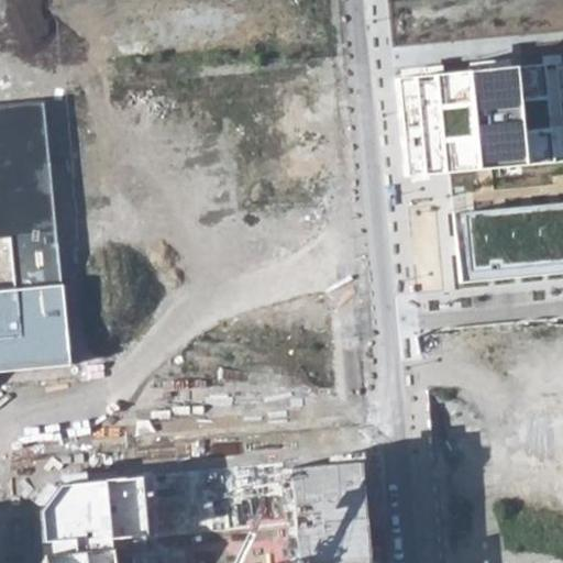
[(405,179),(562,158),(562,62),(395,78),(405,179)]
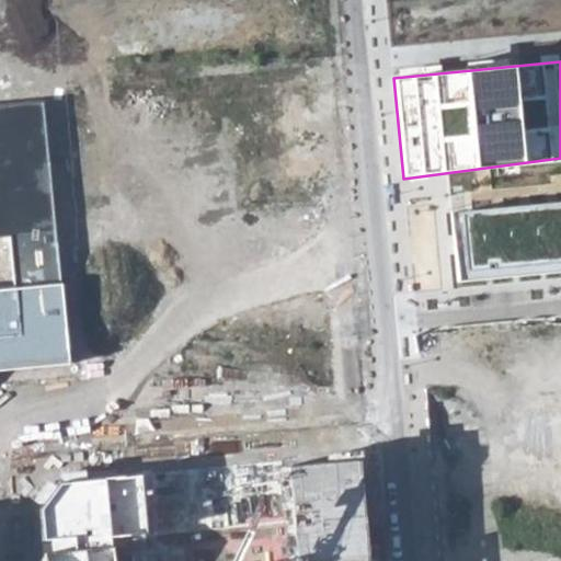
[(0,370),(69,364),(44,103),(0,106),(0,237),(9,237),(14,288),(0,289),(0,370)]
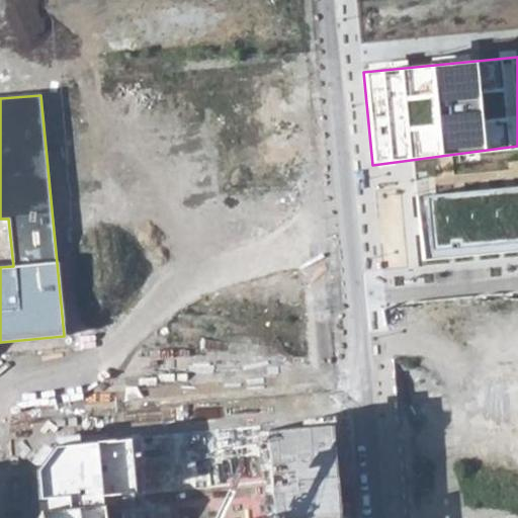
[(517,185),(417,195),(423,265),(517,255),(517,185)]
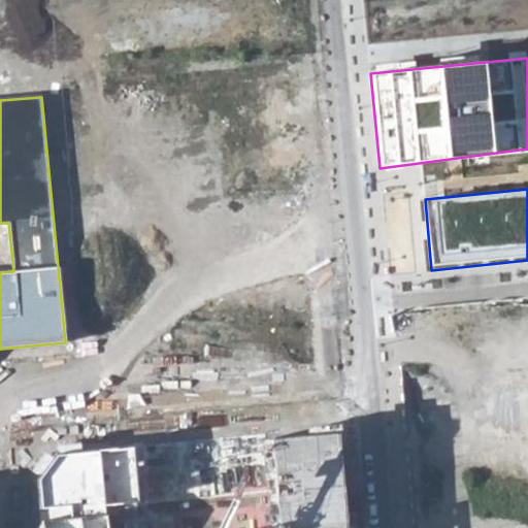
[(50,444),(26,476),(30,527),(341,527),(331,426),(291,430),(290,421),(50,444)]
